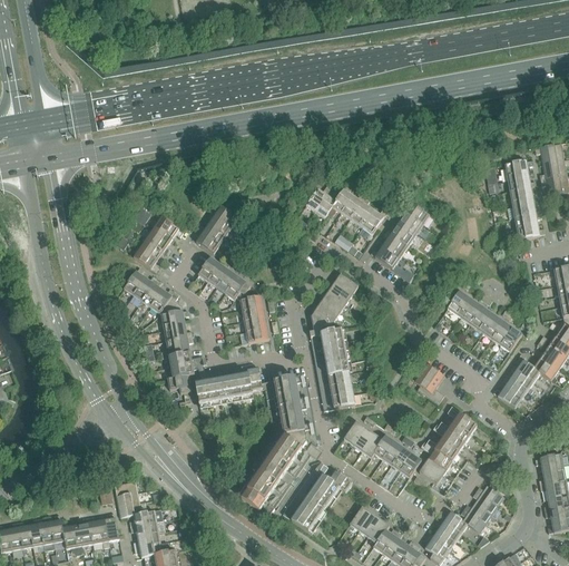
[(540,152),(542,163),(562,158),(560,142),(539,146),(533,147),(535,153),(540,152)]
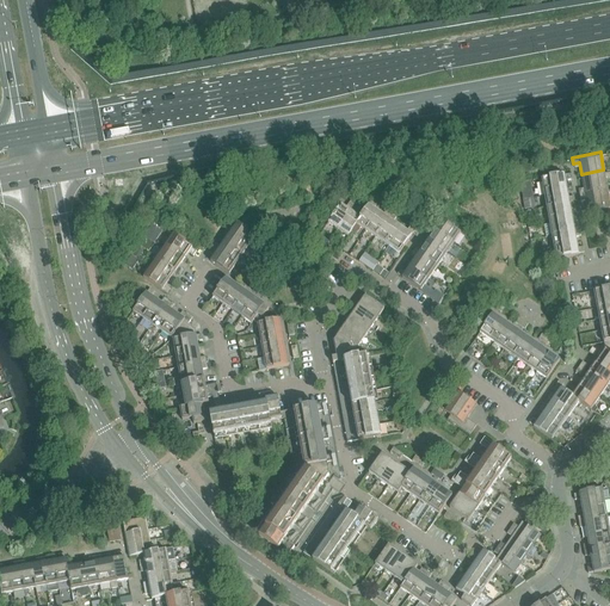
[(583,185),(578,186),(579,192),(607,186),(603,169),(581,174),(583,185)]
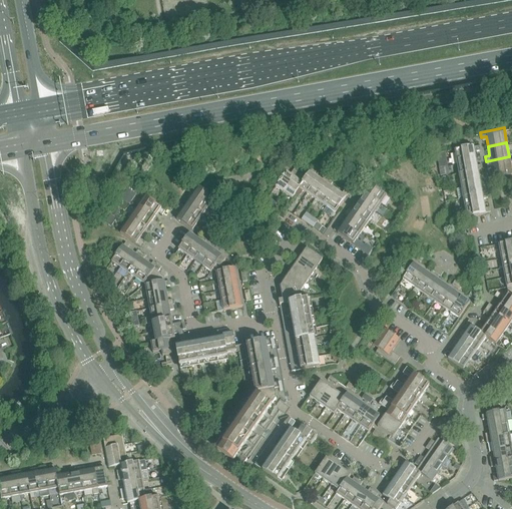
[(473,143),(454,146),(456,161),(466,159),(465,155),(474,153),(474,148),(478,148),(477,143),(473,143)]
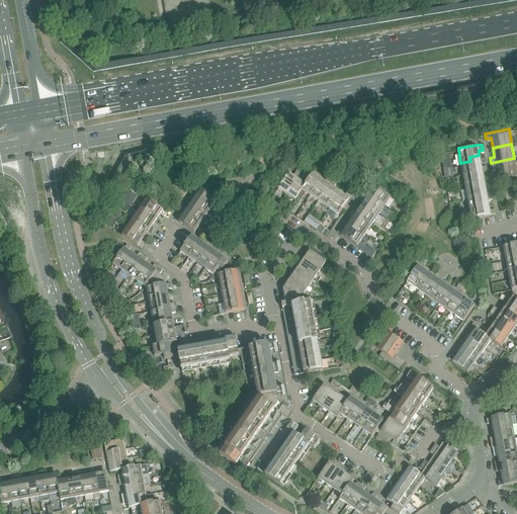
[(460,163),(462,173),(487,168),(486,163),(481,164),(479,155),(469,157),(470,161),(460,163)]
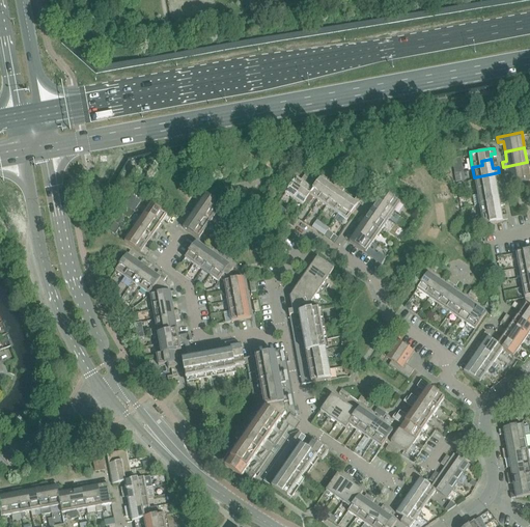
[(527,162),(503,167),(503,172),(508,171),(510,181),(529,177),(527,162)]
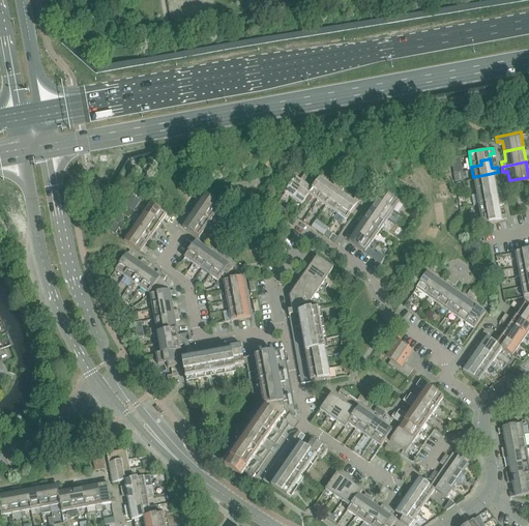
[(307,192),(316,197),(327,180),(323,178),(326,174),(322,171),(319,175),(312,185),(307,192)]
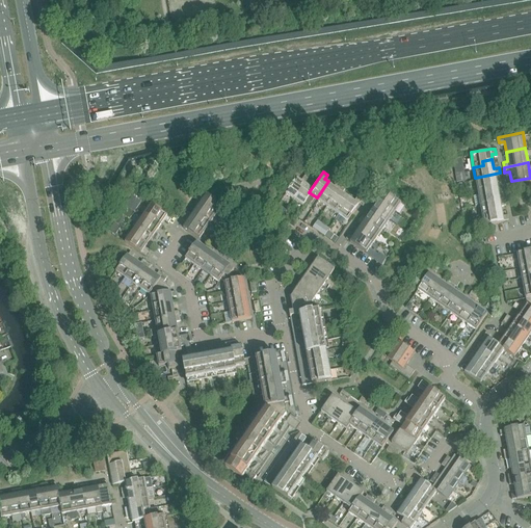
[(285,190),(293,196),(308,176),(303,173),(300,177),(296,174),(285,190)]
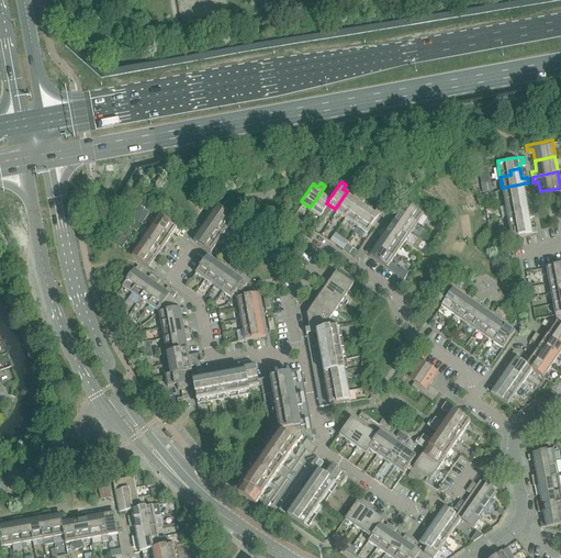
[(502,188),(505,203),(515,201),(514,196),(525,194),(524,189),(529,188),(528,182),(502,188)]
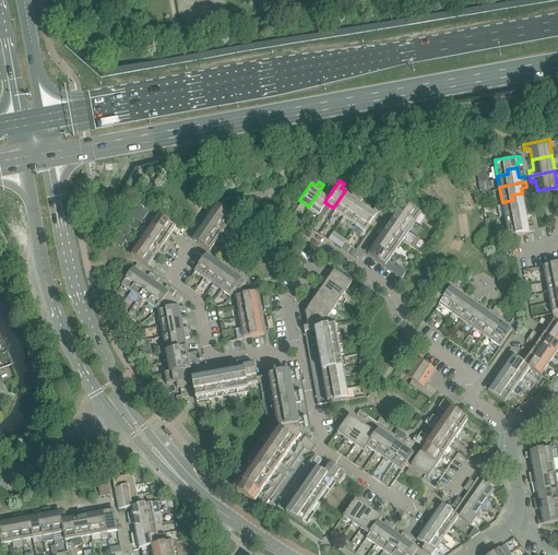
[(318,213),(324,202),(329,196),(324,192),(328,188),(323,185),(308,207),(318,213)]
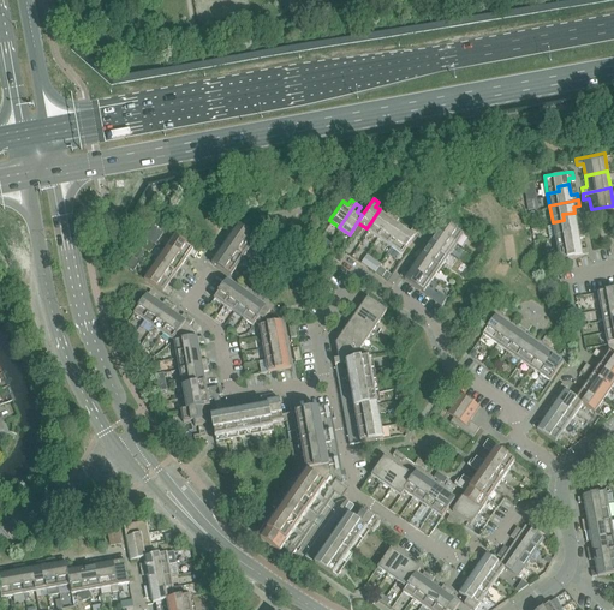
[(367,228),(376,235),(393,211),(388,208),(385,213),(380,209),(367,228)]
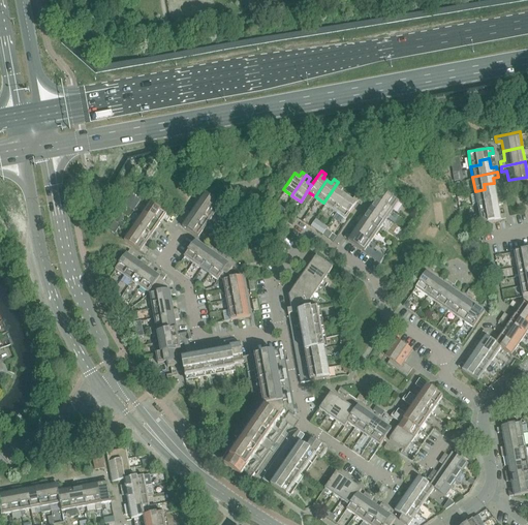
[(323,203),(336,211),(341,203),(338,199),(343,191),(339,189),(342,185),(338,182),(323,203)]
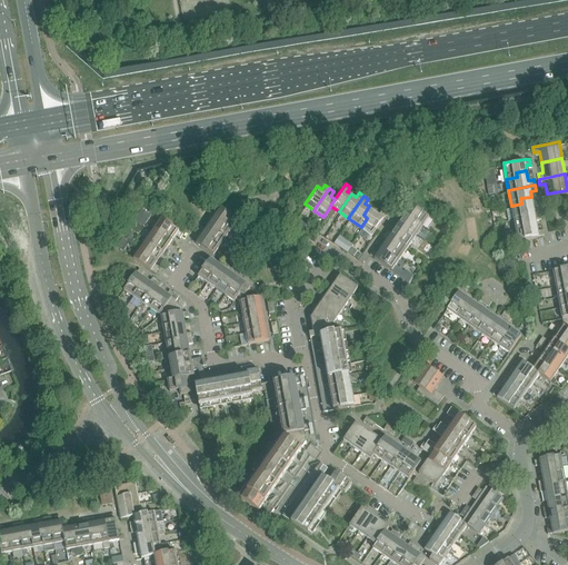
[(511,206),(514,216),(539,211),(538,206),(532,207),(531,197),(520,198),(521,204),(511,206)]
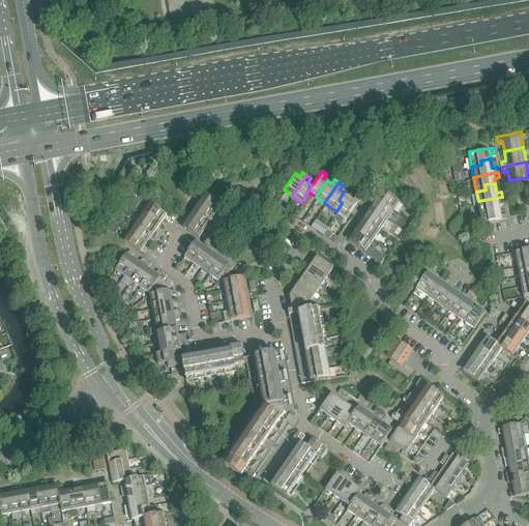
[(373,194),(392,207),(399,199),(382,187),(379,192),(375,190),(373,194)]
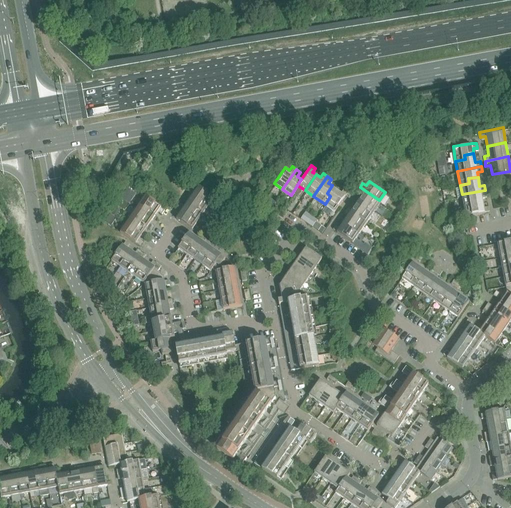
[(191,185),(188,189),(208,203),(214,194),(198,184),(195,188),(191,185)]
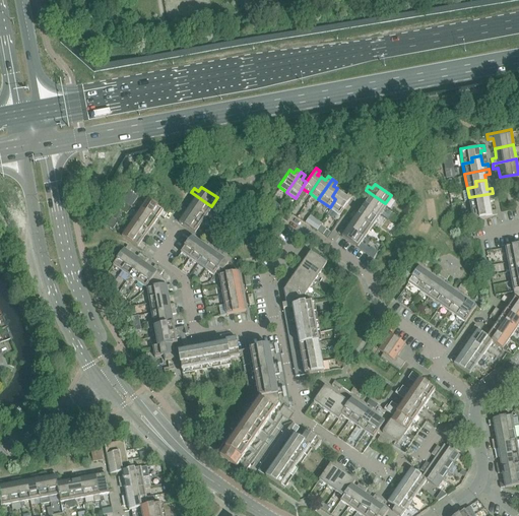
[(335,199),(330,207),(338,213),(349,197),(352,193),(347,190),(345,194),(337,188),(332,196),(335,199)]
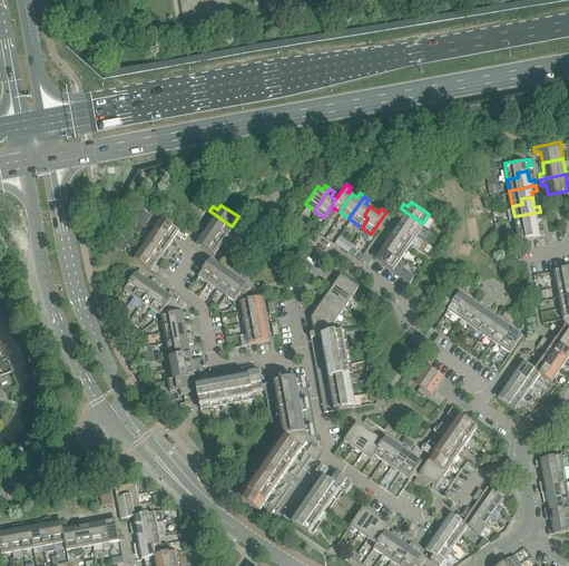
[(422,223),(401,208),(398,213),(402,216),(395,224),(404,231),(408,226),(417,232),(422,223)]
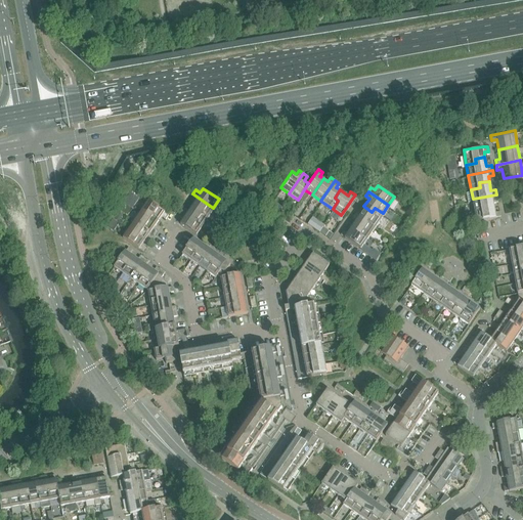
[(193,201),(191,205),(207,216),(213,208),(192,193),(189,198),(193,201)]
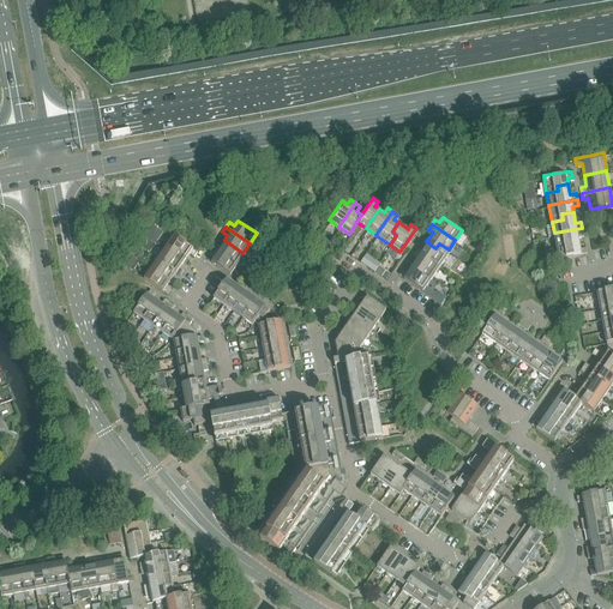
[(554,233),(556,245),(578,240),(577,235),(583,234),(582,228),(554,233)]
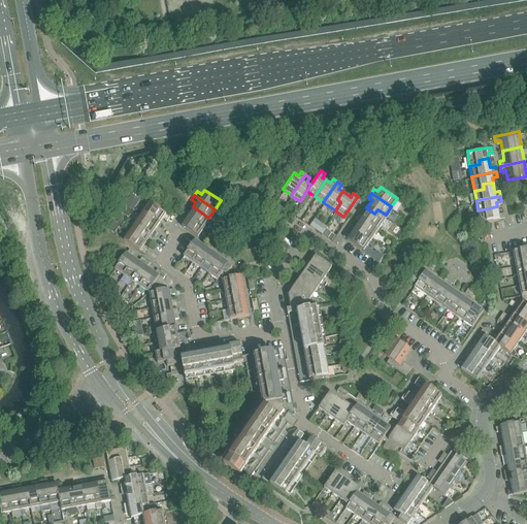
[(165,210),(149,199),(140,213),(149,218),(151,214),(159,219),(162,216),(166,218),(169,214),(165,210)]
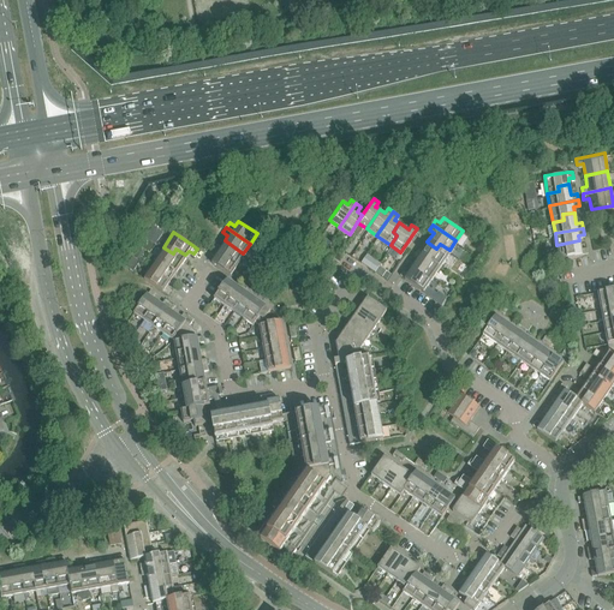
[(216,241),(213,246),(237,263),(243,253),(225,240),(221,244),(216,241)]
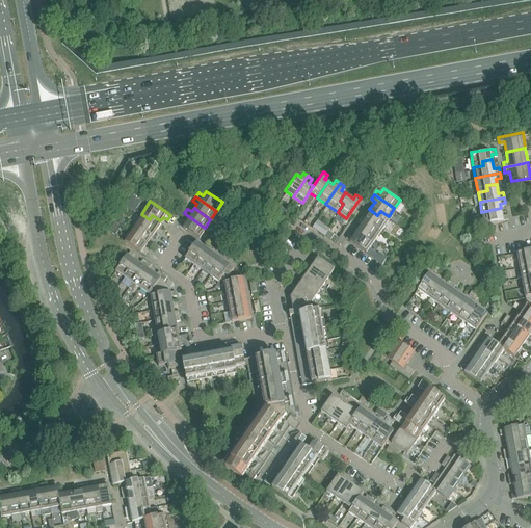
[(501,208),(481,212),(483,222),(503,218),(507,217),(507,212),(502,213),(501,208)]
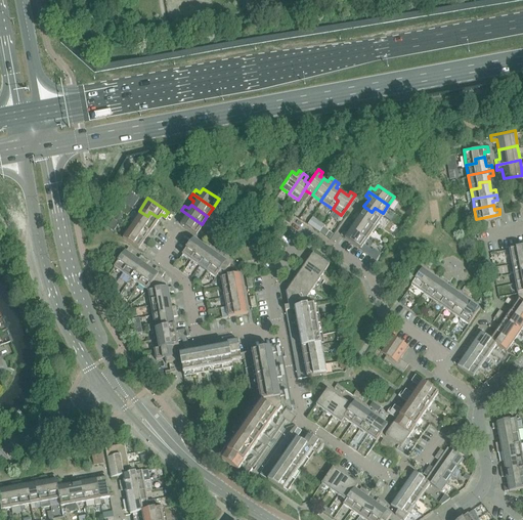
[(357,207),(354,211),(374,225),(383,213),(375,208),(372,212),(363,206),(361,210),(357,207)]
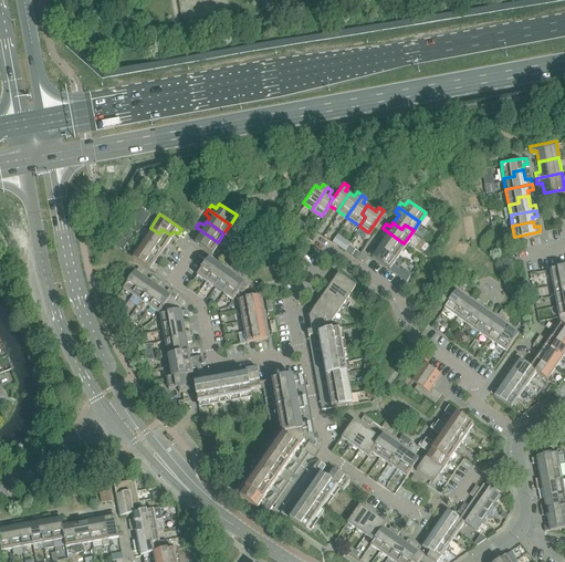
[(218,242),(196,227),(192,231),(197,233),(194,239),(211,251),(218,242)]
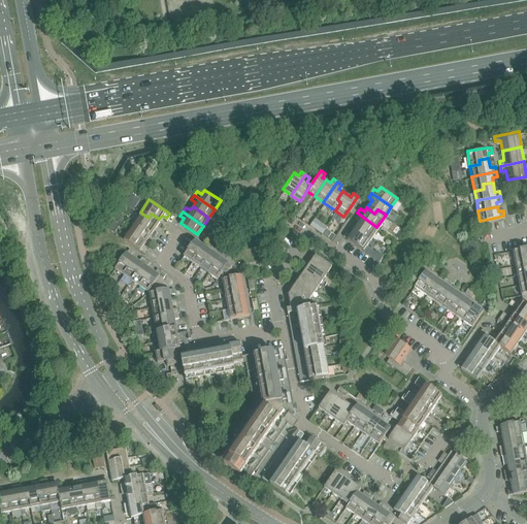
[(149,218),(140,213),(134,220),(155,234),(158,230),(154,227),(159,219),(151,214),(149,218)]
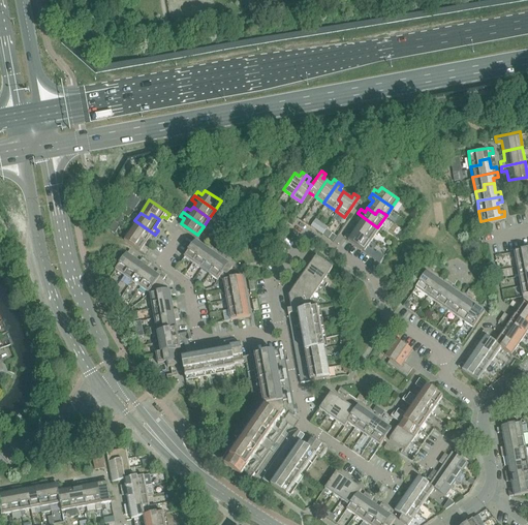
[(359,220),(353,228),(361,234),(364,229),(372,236),(377,227),(358,213),(354,218),(359,220)]
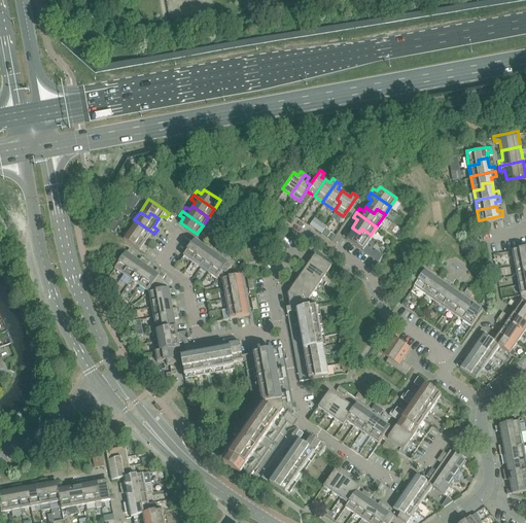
[(320,230),(325,222),(318,217),(313,224),(320,230)]
